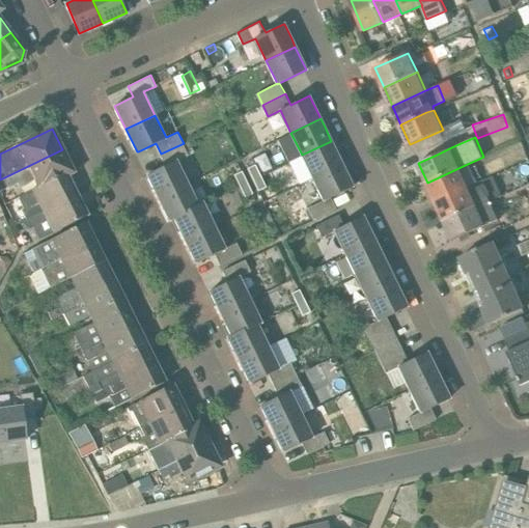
[(342,164),(331,141),(302,155),(313,177),(342,164)]
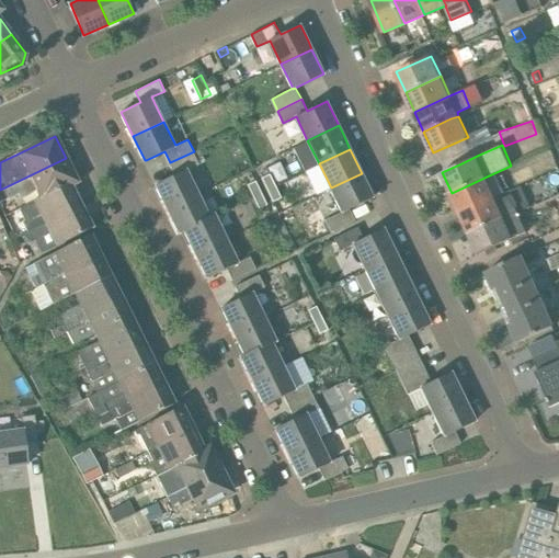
[(168,208),(198,194),(186,169),(200,163),(194,151),(170,162),(175,174),(156,184),(168,208)]
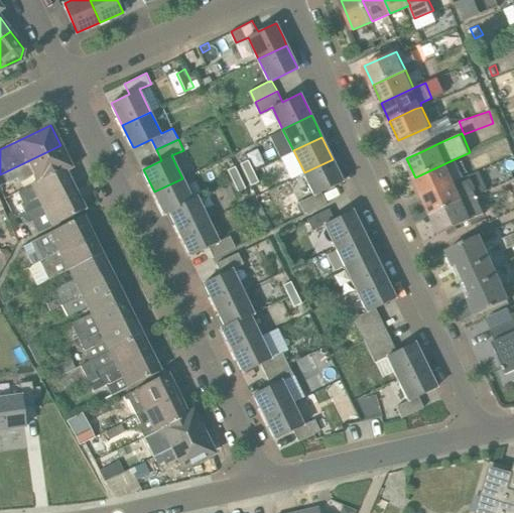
[(34,173),(37,180),(38,181),(65,168),(71,165),(60,145),(0,174),(0,181),(1,184),(18,176),(20,181),(34,173)]
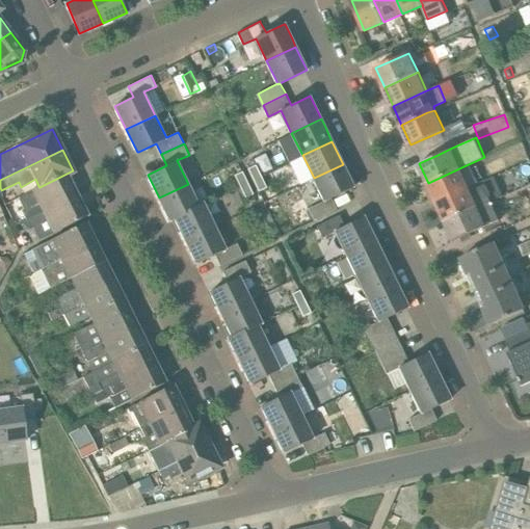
[(249,167),(256,179),(263,175),(258,163),(249,167)]
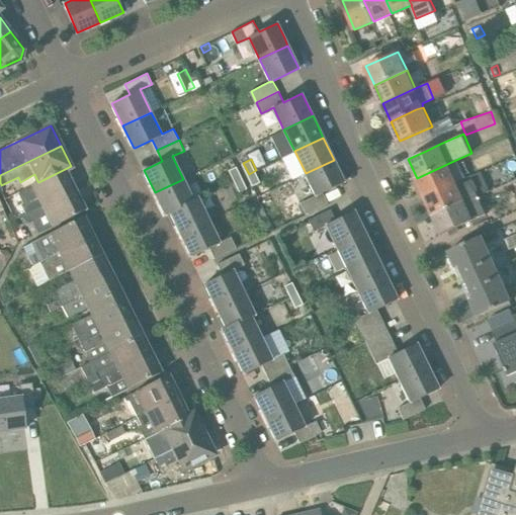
[(334,160),(306,173),(316,195),(302,202),(307,213),(328,202),(323,192),(344,181),(334,160)]
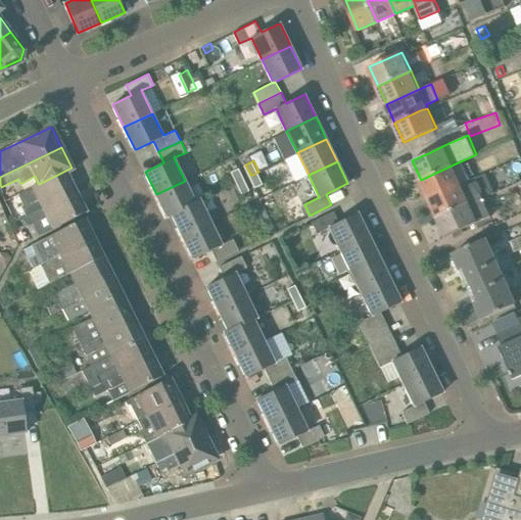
[(429,198),(462,183),(454,164),(421,180),(429,198)]
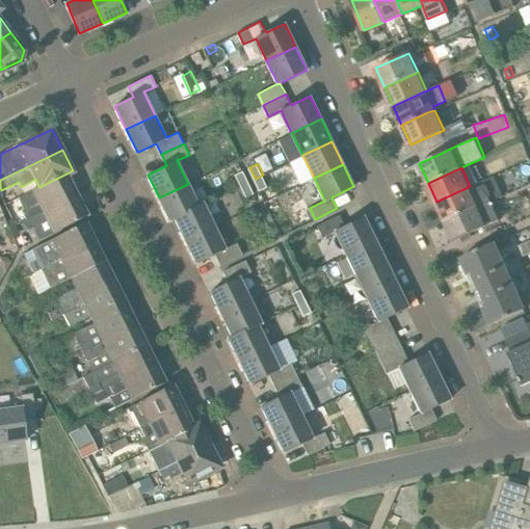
[(236,174),(242,185),(249,182),(243,170),(236,174)]
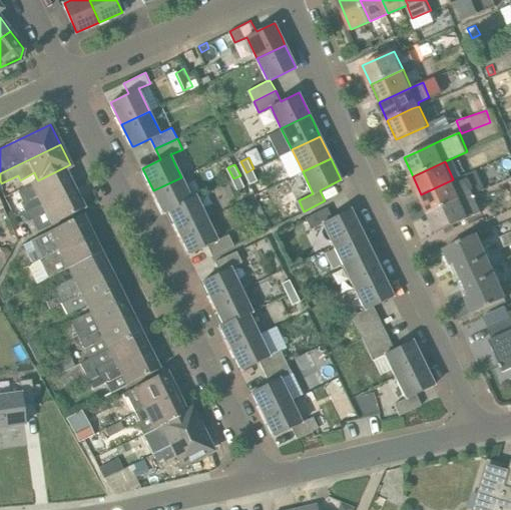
[(22,201),(26,210),(73,186),(64,167),(38,180),(37,179),(19,188),(25,200),(22,201)]
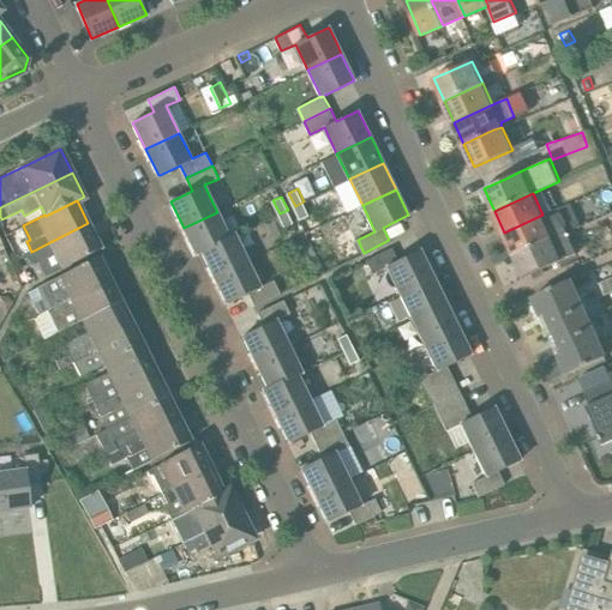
[(310,215),(304,201),(295,206),(301,218),(310,215)]
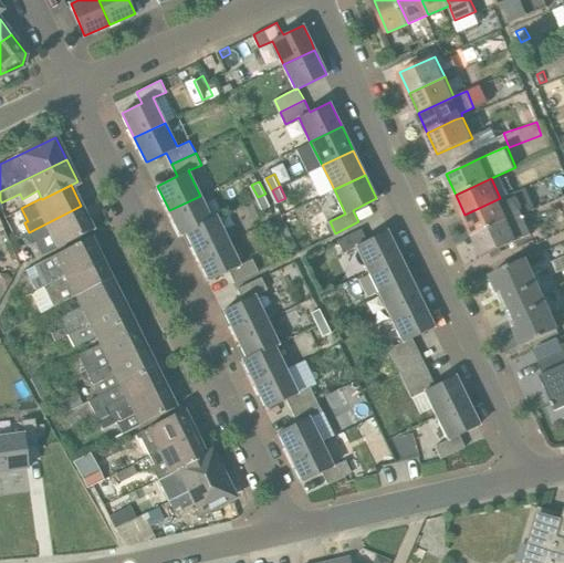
[(271,205),(265,194),(258,197),(263,209),(271,205)]
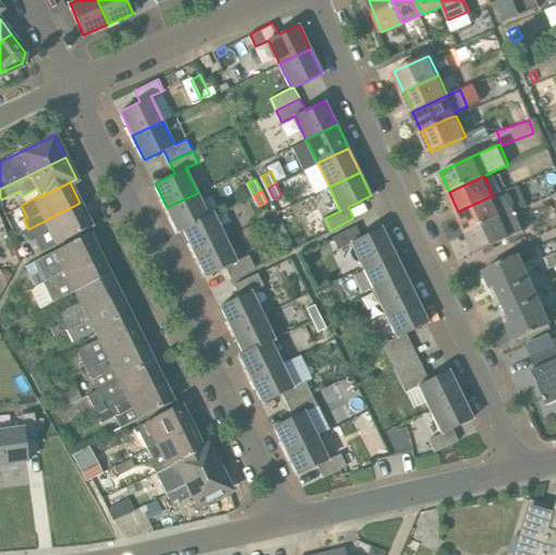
[(458,212),(468,232),(500,217),(516,210),(514,205),(516,204),(511,192),(495,200),(493,195),(458,212)]
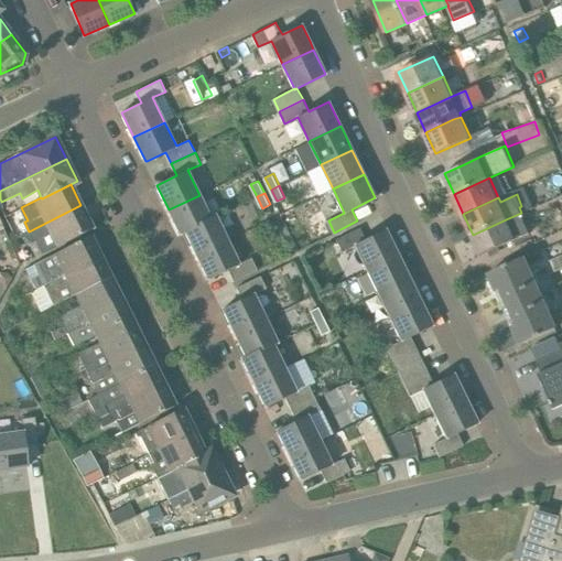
[(200,195),(169,209),(173,218),(181,234),(184,233),(186,232),(212,219),(200,195)]
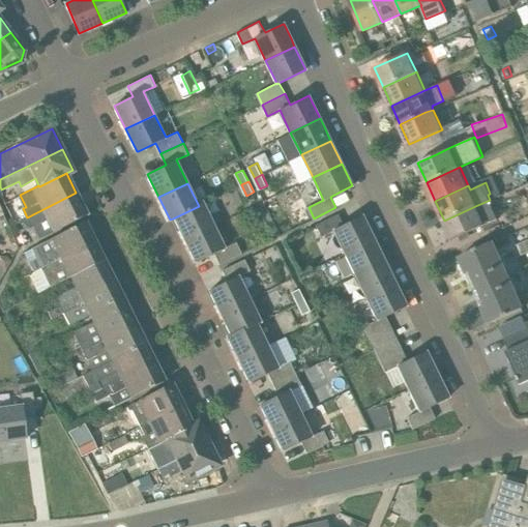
[(76,193),(27,217),(25,218),(34,240),(86,214),(76,193)]
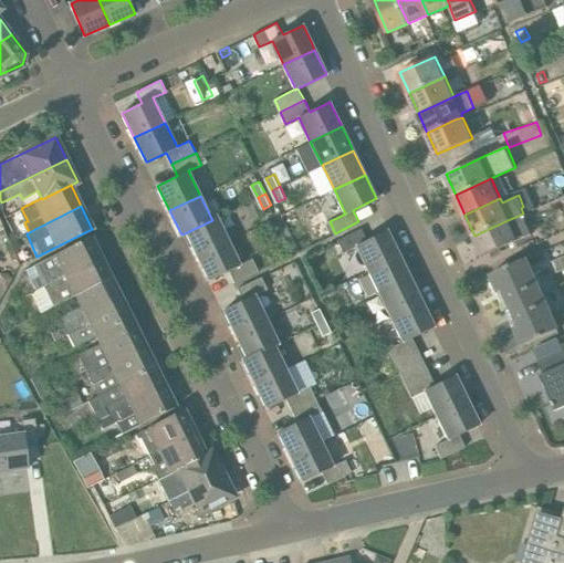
[(508,220),(474,236),(483,256),(533,233),(523,214),(508,220)]
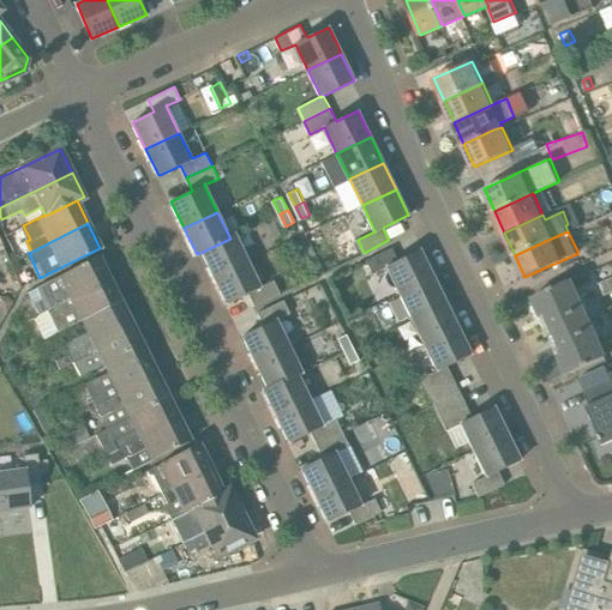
[(210,267),(215,277),(249,261),(237,235),(231,239),(203,252),(210,267)]
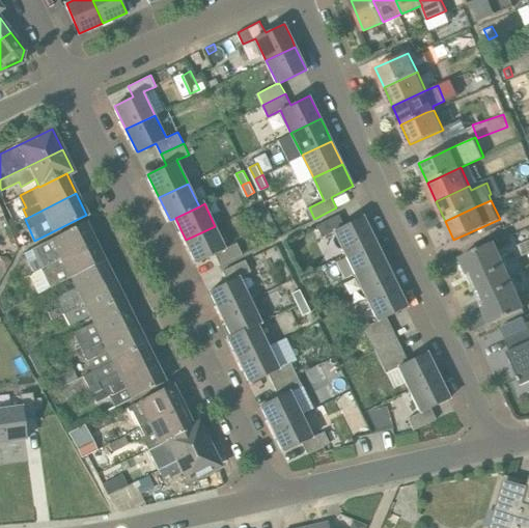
[(335,230),(345,252),(374,239),(363,216),(344,225),(339,214),(316,224),(323,237),(335,230)]
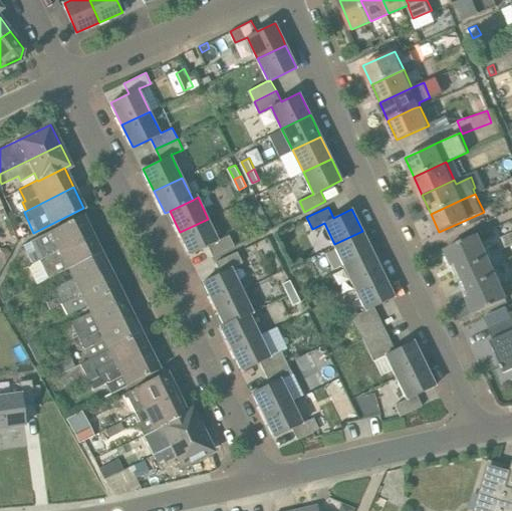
[(218,240),(208,219),(180,232),(183,240),(190,254),(191,253),(208,245),(214,256),(235,245),(230,234),(218,240)]
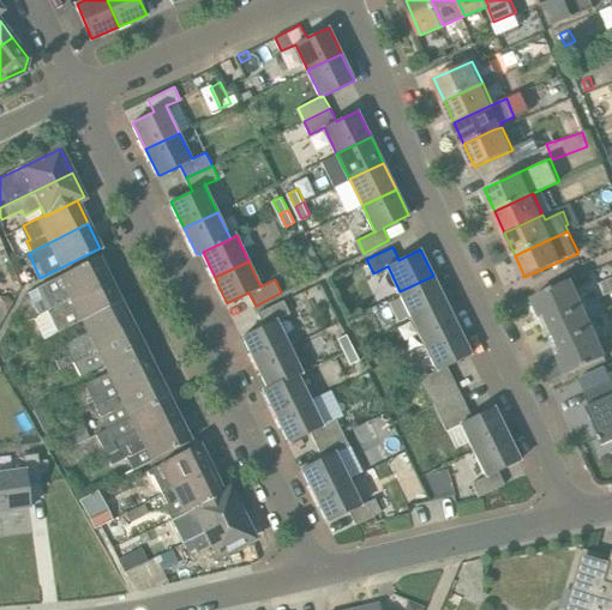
[(447,301),(433,276),(400,291),(412,318),(447,301)]
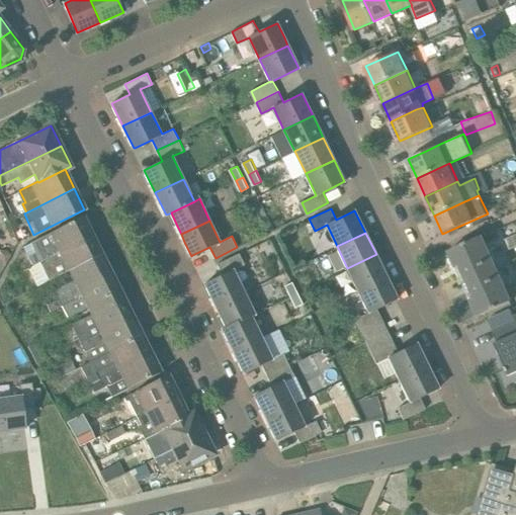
[(468,281),(512,261),(507,249),(498,254),(495,248),(491,249),(485,235),(449,251),(457,267),(461,265),(468,281)]
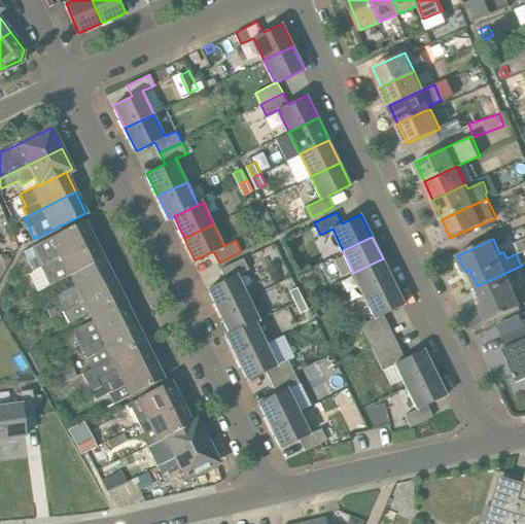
[(515,242),(519,252),(524,250),(524,239),(515,242)]
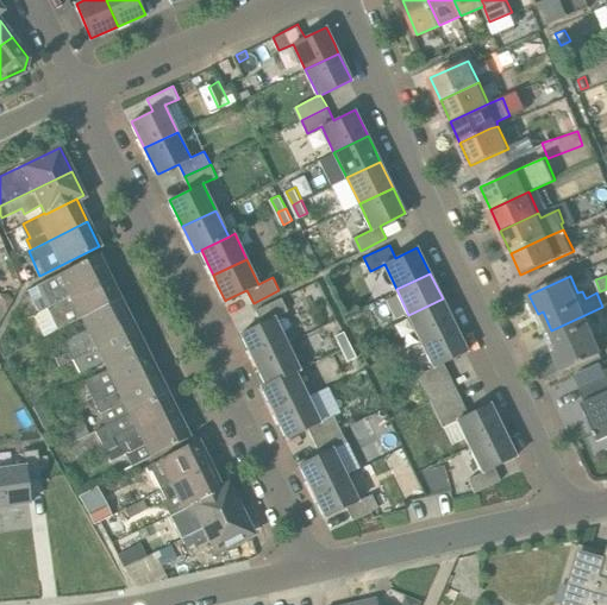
[(14,297),(10,292),(5,291),(0,294),(8,310),(14,297)]
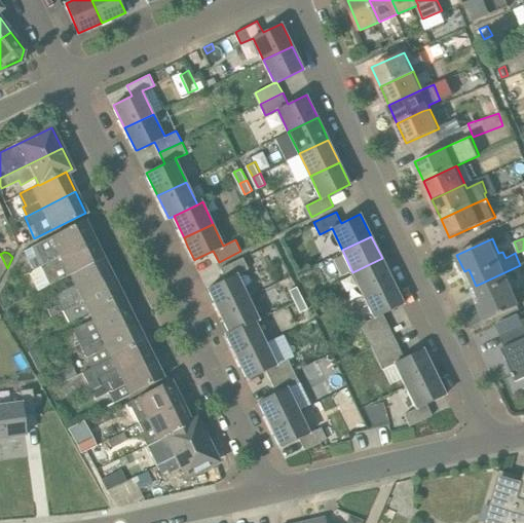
[(249,268),(244,257),(221,267),(226,278),(209,288),(215,302),(219,309),(248,296),(237,274),(249,268)]
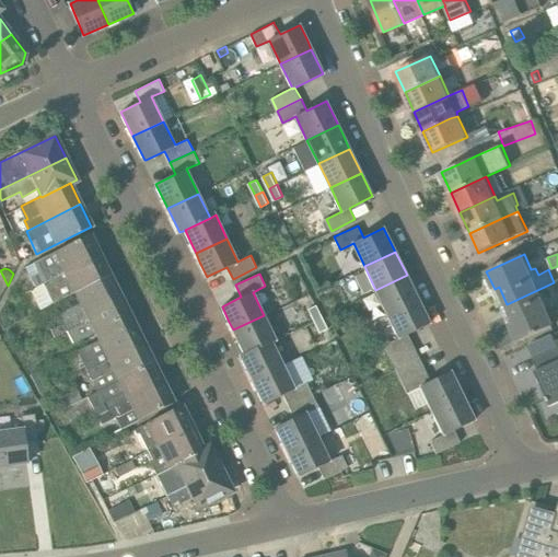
[(418,299),(407,275),(375,290),(387,314),(418,299)]
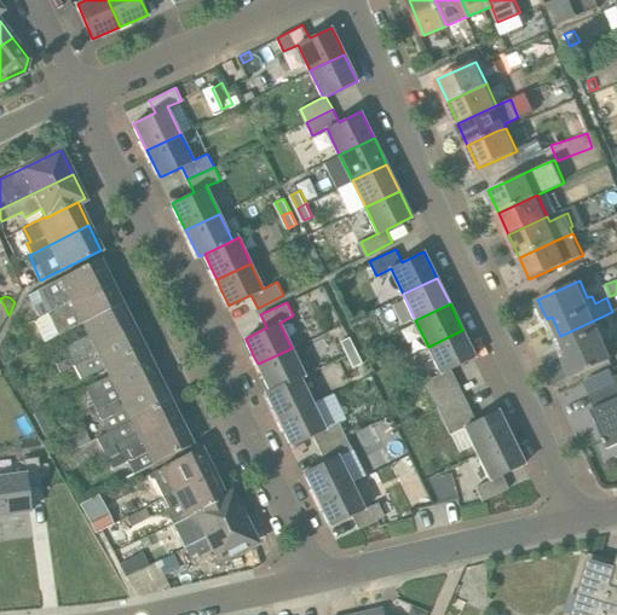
[(572,377),(613,359),(606,341),(613,337),(611,332),(616,330),(616,321),(612,312),(560,336),(570,355),(564,358),(572,377)]
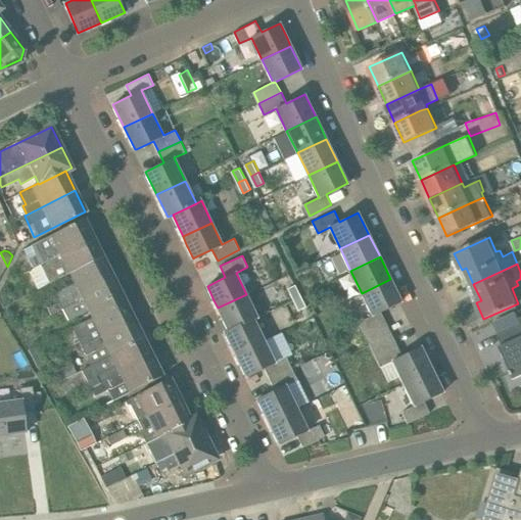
[(370,344),(392,333),(381,312),(401,301),(390,279),(362,293),(373,316),(360,322),(370,344)]
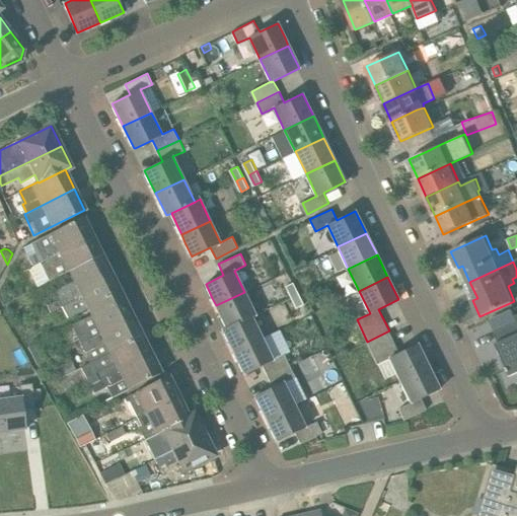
[(287,285),(292,296),(299,293),(294,282),(287,285)]
